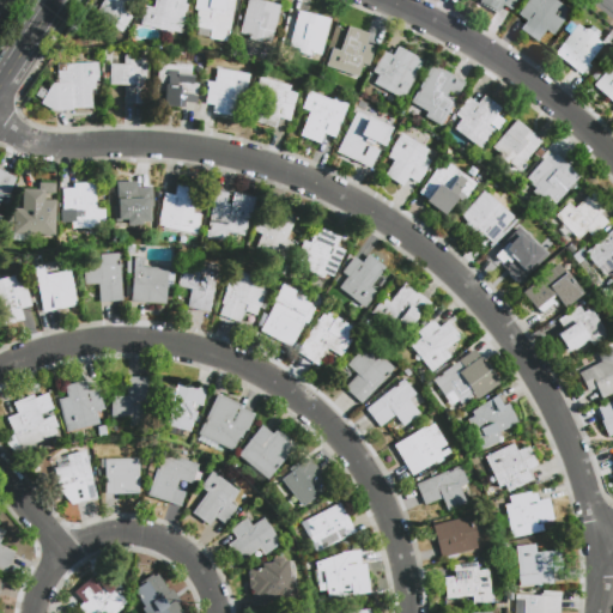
[(102,0),(131,0),(123,12),(131,17),(121,32),(93,13),(102,0)]
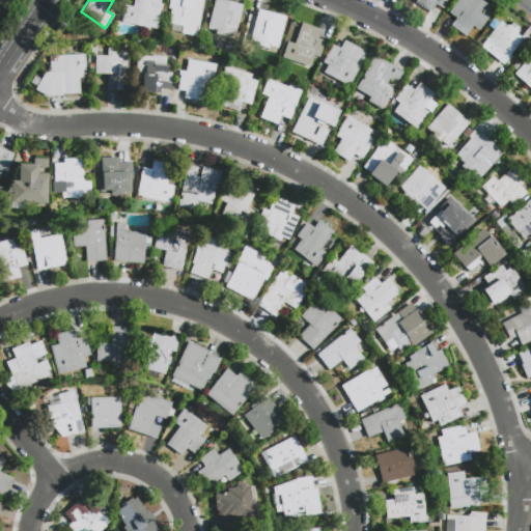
[(134,0),(161,0),(160,4),(162,4),(156,29),(121,21),(126,5),(133,7),(134,0)]
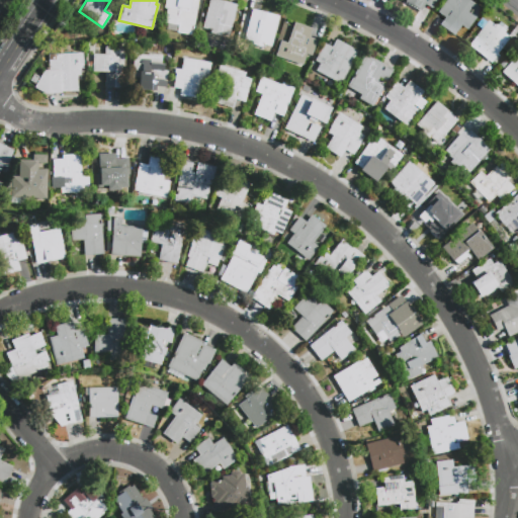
[(165,0),(197,0),(191,35),(176,32),(177,24),(164,21),(167,8),(164,7),(165,0)]
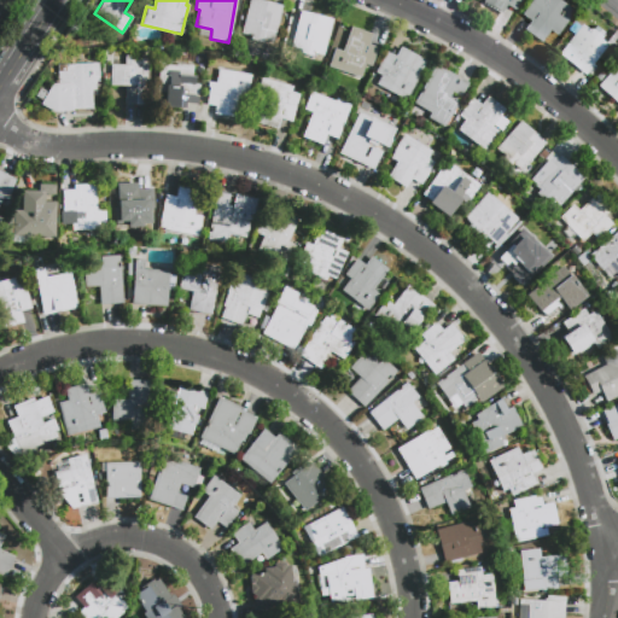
[(249,0),(258,0),(283,6),(273,42),(263,40),(262,42),(250,39),(250,36),(240,34),(249,0)]
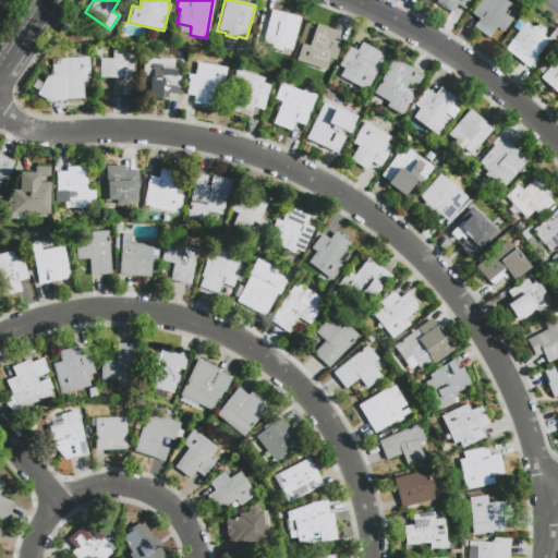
[(451,12),(435,2),(436,0),(471,0),(464,11),(456,5),(451,12)]
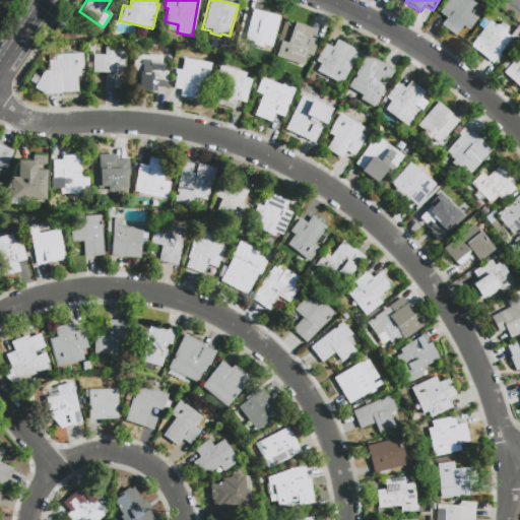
[(445,0),(470,0),(482,8),(468,28),(462,23),(454,35),(440,24),(446,16),(438,10),(445,0)]
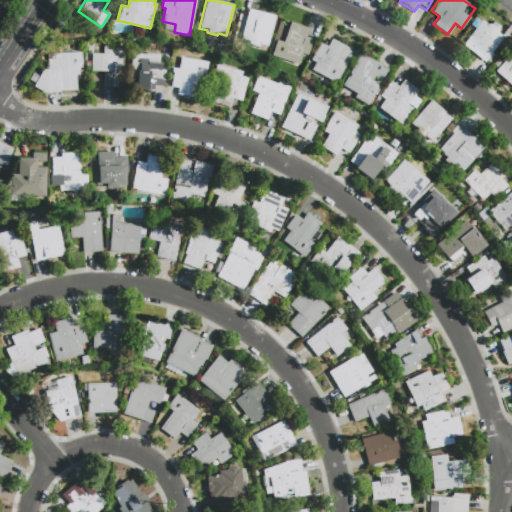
[(249,9),(275,16),(267,46),(260,44),(259,46),(248,43),(249,39),(241,37),(249,9)]
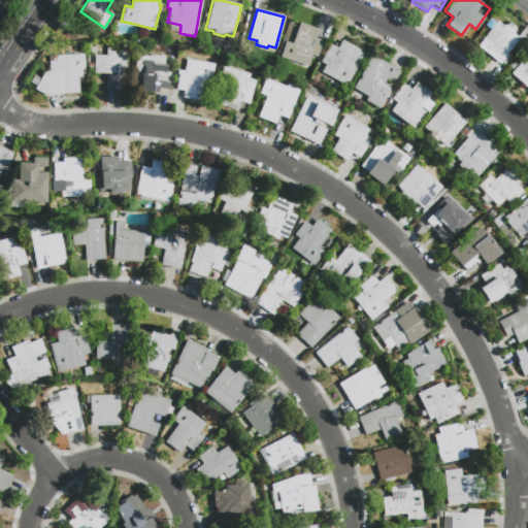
[(521,39),(501,64),(477,45),(498,21),(505,26),(506,24),(516,31),(514,34),(521,39)]
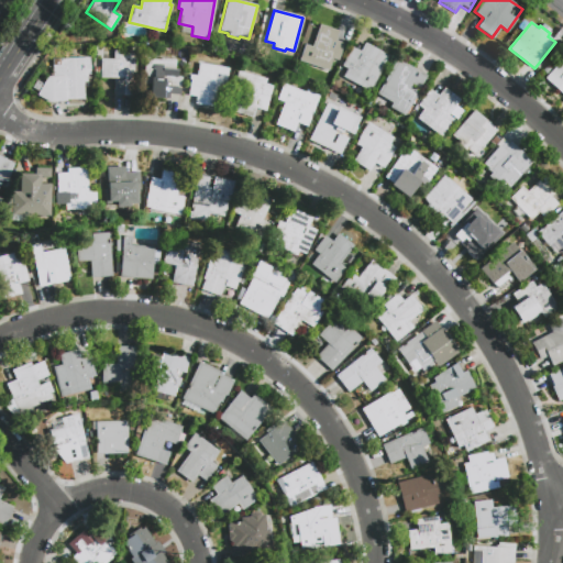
[(319,24),(338,31),(335,40),(343,43),(338,59),(332,58),(328,70),(299,61),(305,44),(311,46),(319,24)]
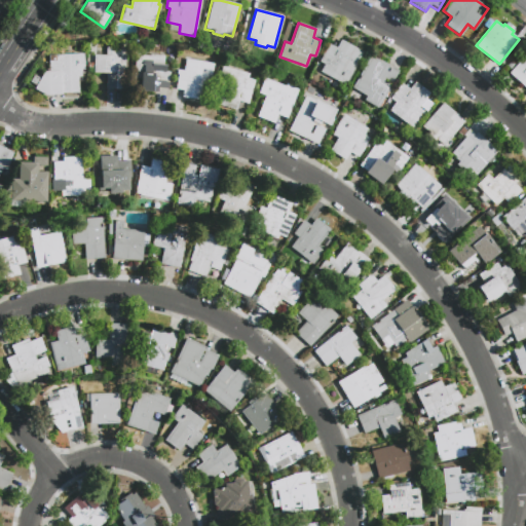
[(340,40),(364,52),(345,85),(321,72),(325,64),(321,62),(329,44),(336,47),(340,40)]
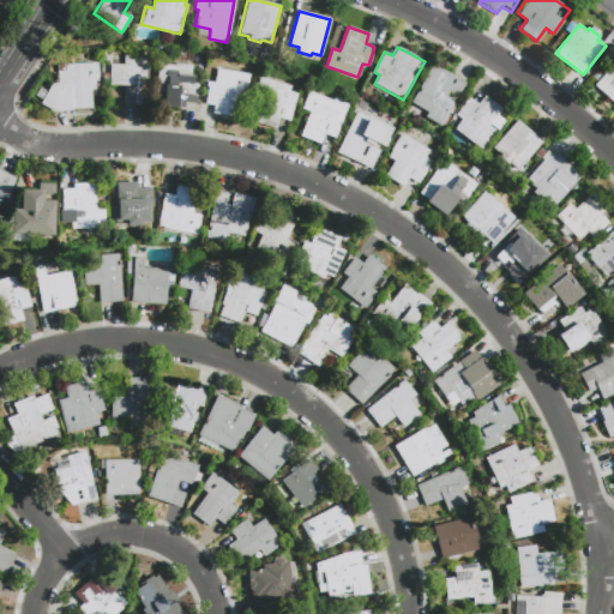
[(124,55),(146,56),(145,104),(124,103),(124,85),(108,85),(109,64),(124,65),(124,55)]
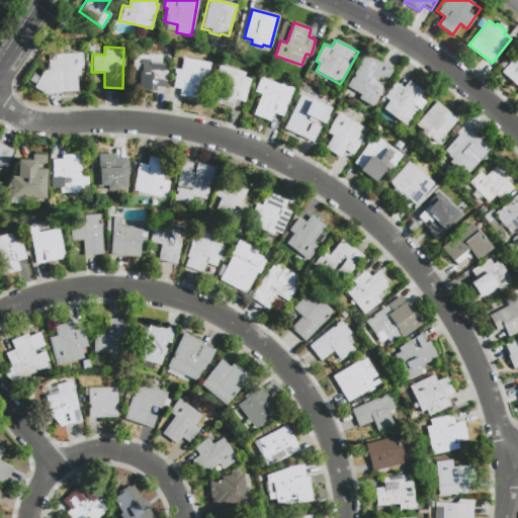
[(517,87),(501,71),(517,52),(517,87)]
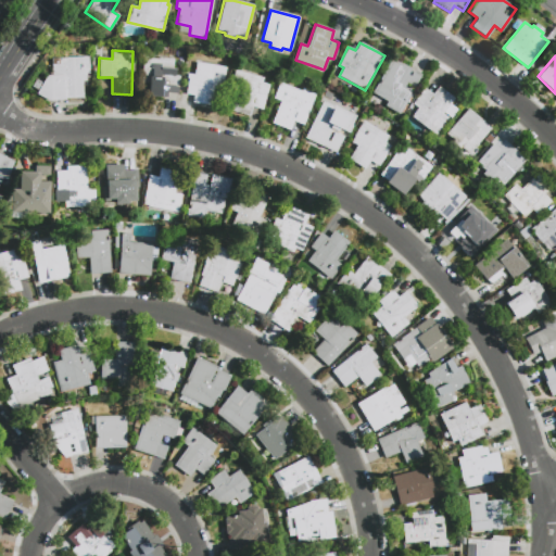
[(88,57),(90,74),(86,74),(86,80),(81,81),(83,98),(65,99),(65,100),(49,101),(36,95),(46,76),(52,75),(52,65),(59,64),(59,58),(88,57)]
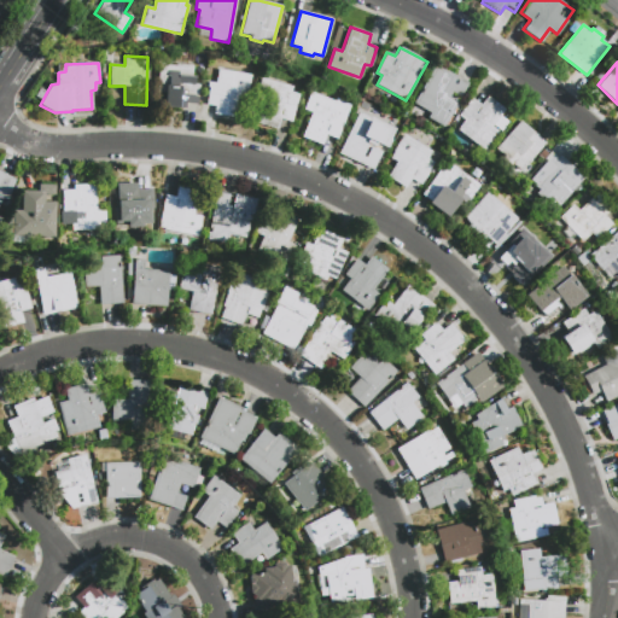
[(159,63),(193,65),(192,80),(200,81),(198,104),(185,103),(185,109),(164,106),(167,87),(158,87),(159,63)]
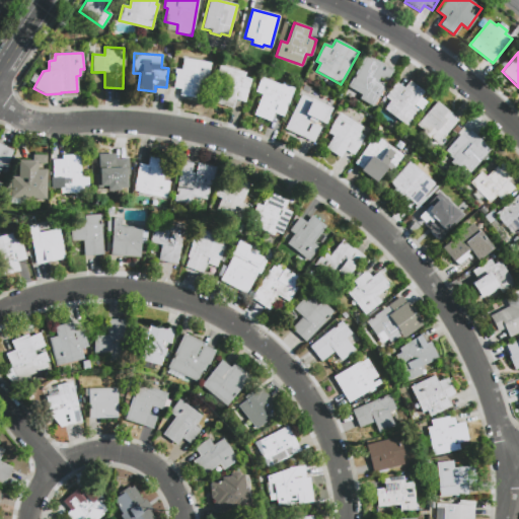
[(366,54),(393,70),(387,81),(380,77),(377,81),(384,85),(383,88),(386,89),(375,108),(359,98),(361,94),(347,86),(366,54)]
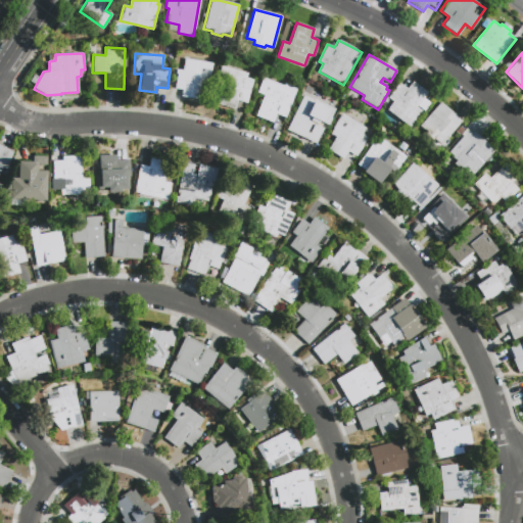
[(185,58),(211,62),(208,82),(201,80),(198,99),(180,96),(182,87),(173,86),(175,68),(183,70),(185,58)]
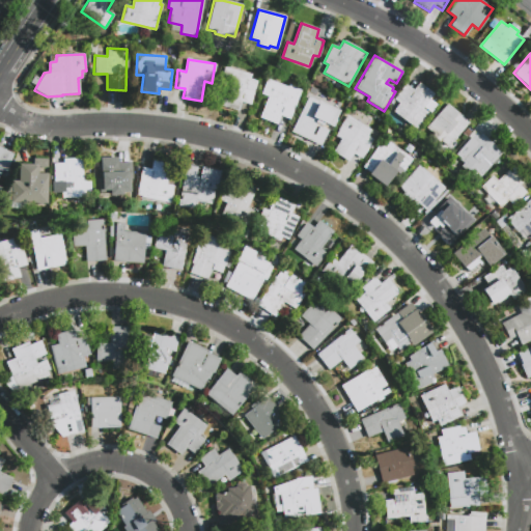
[(224,67),(251,75),(250,79),(256,81),(250,104),(241,102),(239,111),(221,106),(227,85),(219,83),(224,67)]
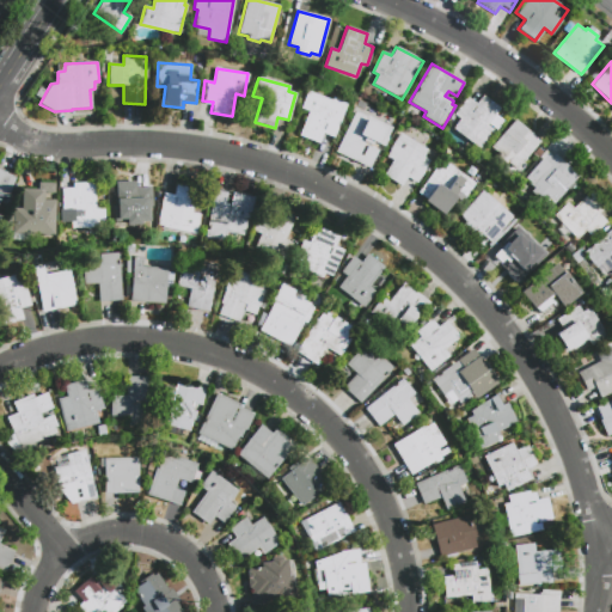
[(332,97),(347,103),(332,138),(323,133),(318,144),(298,135),(307,111),(300,109),(307,91),(331,101),(332,97)]
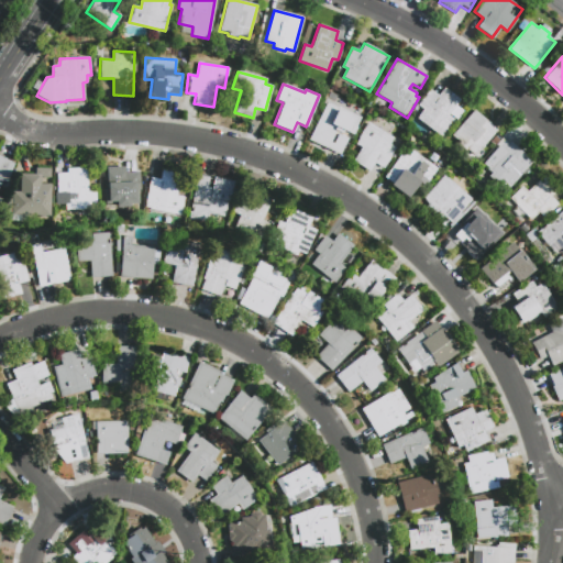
[(443,88),(460,100),(448,116),(454,120),(441,136),(417,119),(423,110),(417,106),(429,89),(438,96),(443,88)]
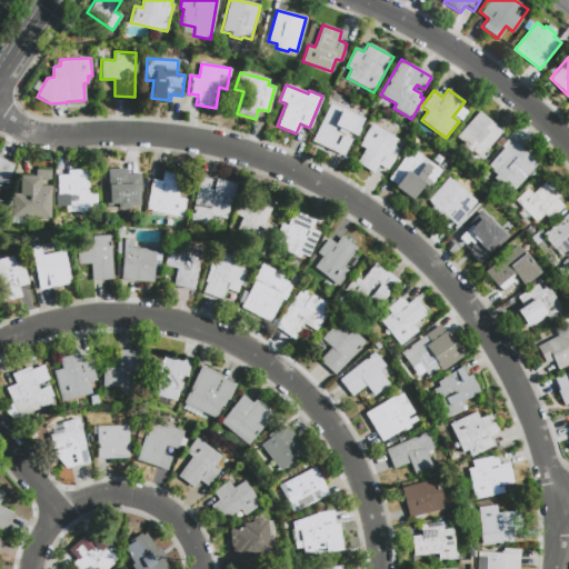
[(362,118),(353,136),(342,130),(332,151),(312,141),(330,103),(362,118)]
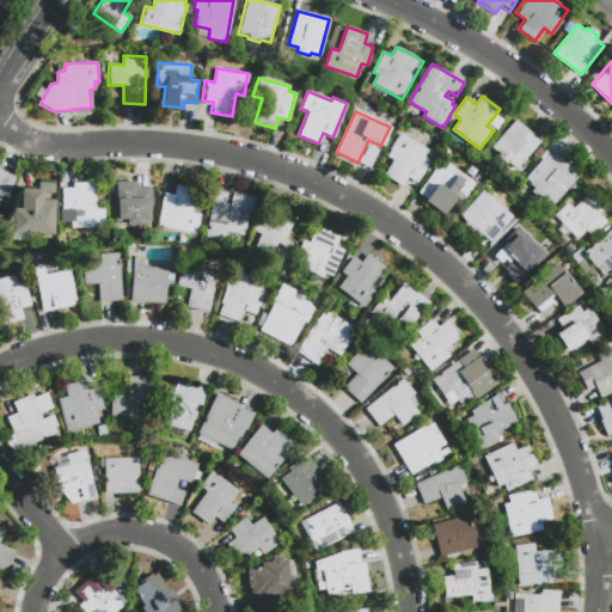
[(539,141),(515,169),(508,161),(506,164),(496,155),(499,154),(490,147),(515,120),(539,141)]
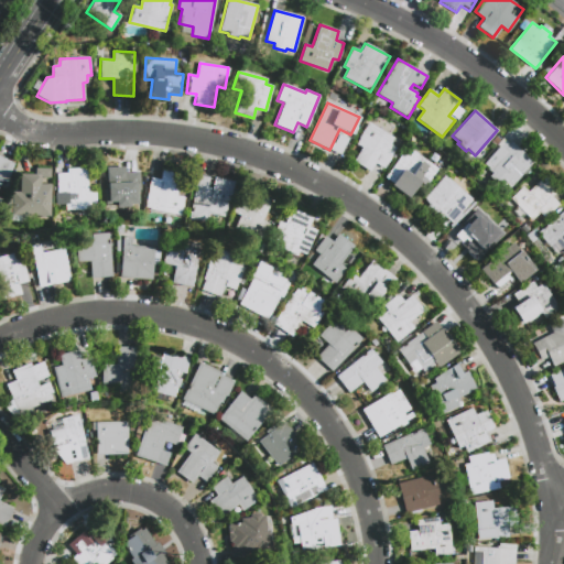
[(370,172),(354,161),(361,148),(356,144),(359,139),(358,138),(368,122),(393,139),(390,144),(396,148),(392,153),(393,153),(384,169),(375,163),(370,172)]
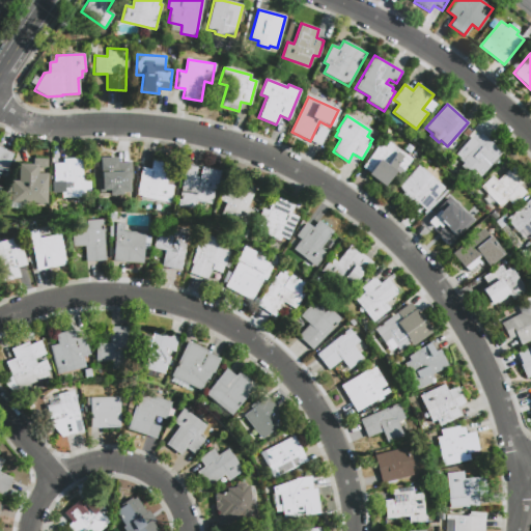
[(501,154),(485,170),(480,177),(473,171),(470,174),(462,168),(466,164),(455,155),(470,139),(468,137),(475,130),(485,139),(501,154)]
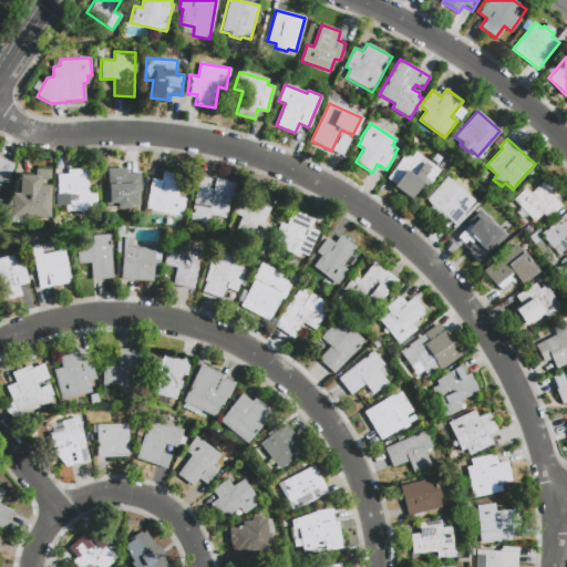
[(414,152),(440,169),(426,188),(422,185),(412,199),(393,186),(394,184),(387,178),(404,153),(411,157),(414,152)]
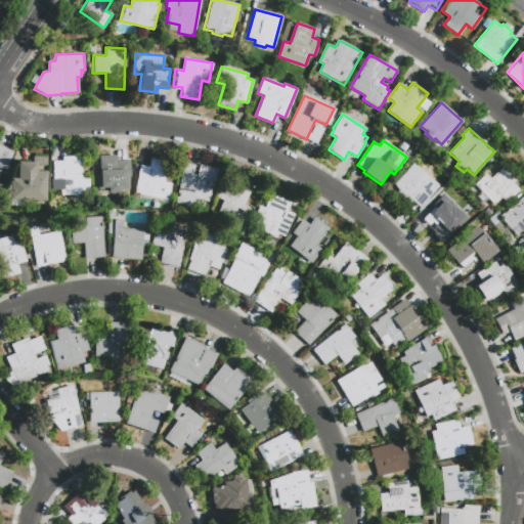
[(0,145),(13,153),(5,169),(3,168),(0,174),(0,184),(2,185),(0,189),(0,145)]
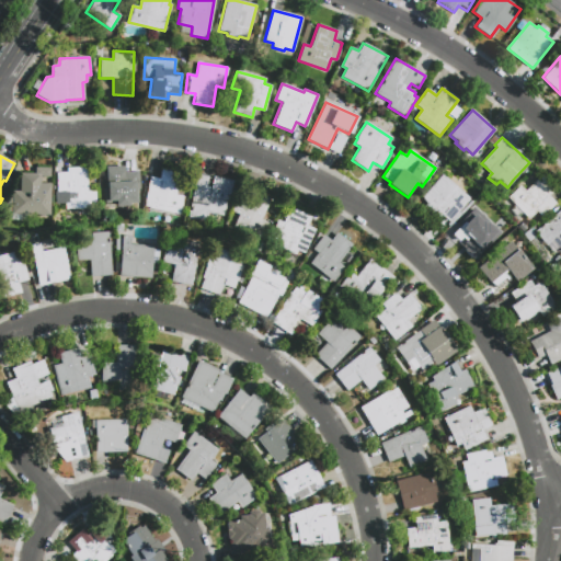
[(138,170),(139,203),(128,203),(128,206),(113,207),(113,203),(104,203),(103,189),(106,189),(105,167),(124,165),(124,171),(138,170)]
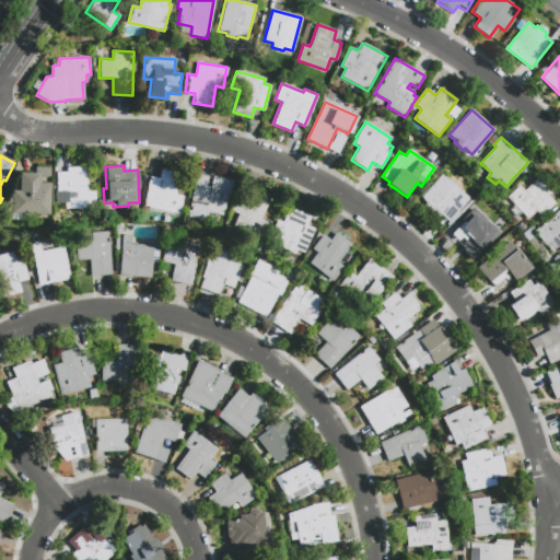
[(56,196),(55,172),(66,172),(66,167),(85,166),(86,190),(94,190),(94,208),(63,209),(63,196),(56,196)]
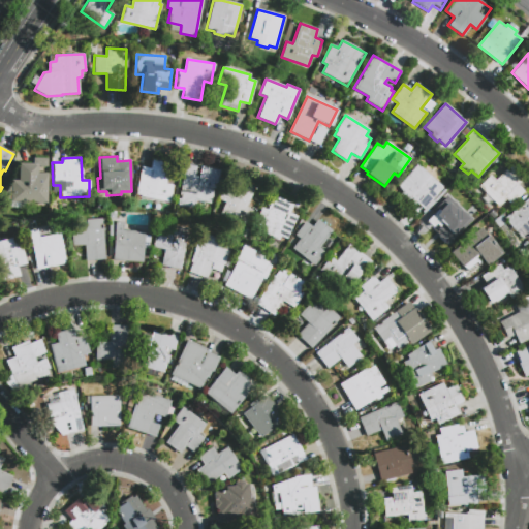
[(48,173),(47,201),(11,200),(11,179),(19,179),(20,163),(33,163),(33,158),(48,158),(48,166),(38,165),(38,173),(48,173)]
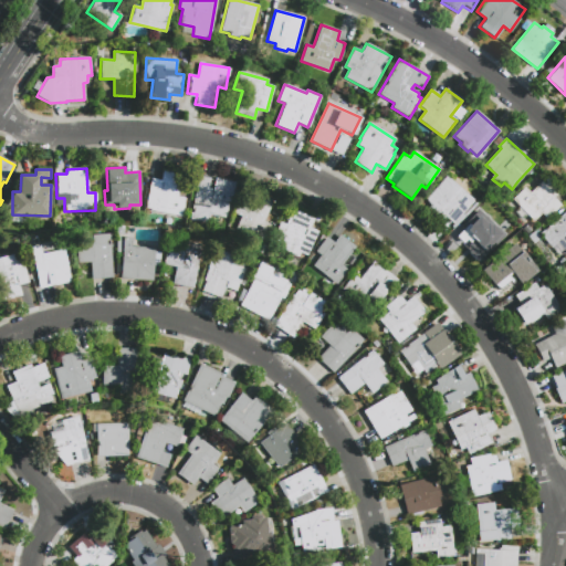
[(150,178),(159,180),(161,170),(181,174),(177,197),(185,198),(181,216),(145,209),(150,178)]
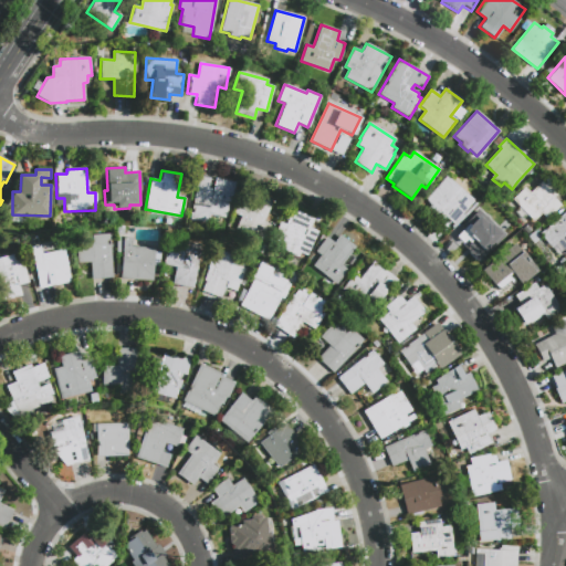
[(447,175),(474,200),(453,223),(447,217),(439,224),(425,211),(431,205),(426,199),(447,175)]
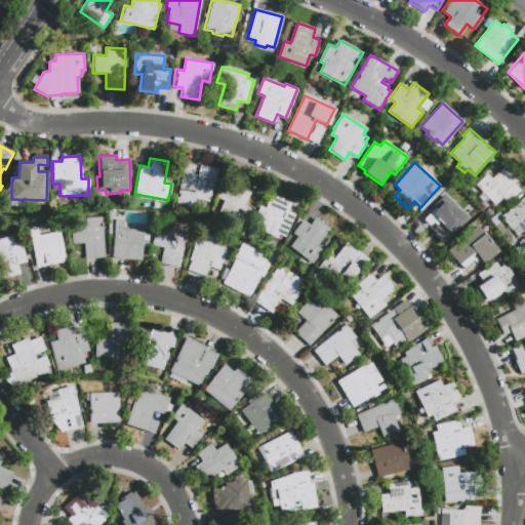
[(184,163),(199,166),(200,165),(218,168),(214,187),(211,187),(208,201),(194,199),(193,206),(175,203),(184,163)]
